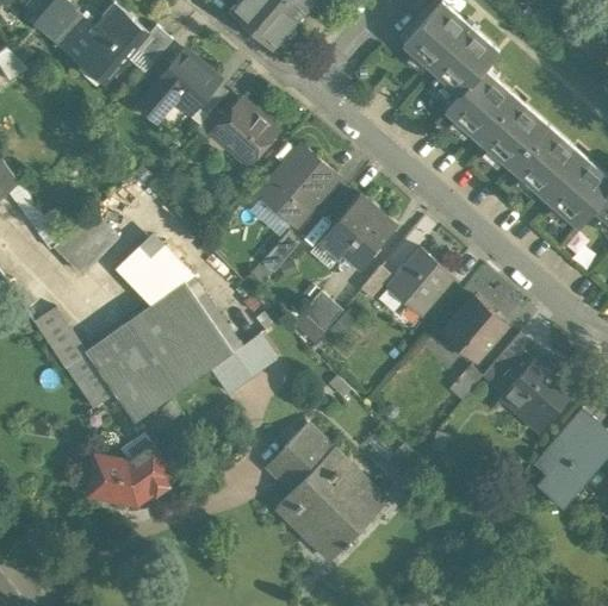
[(150,35),(116,4),(95,26),(78,12),(79,11),(67,0),(54,0),(33,25),(78,64),(79,63),(100,82),(111,70),(116,75),(137,50),(153,64),(160,56),(174,41),(157,26),(150,35)]
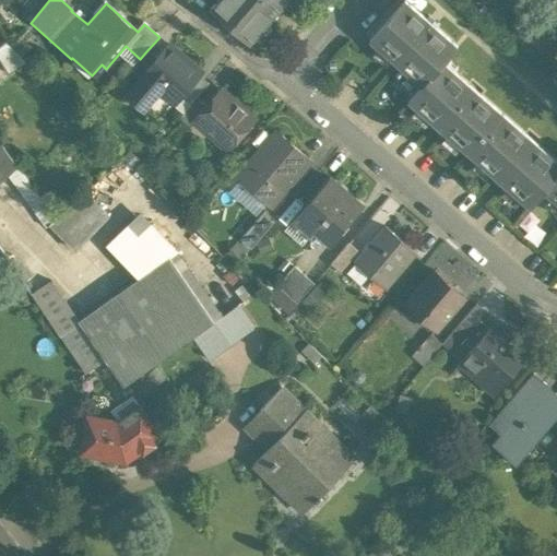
[(289,0),(221,0),(211,11),(249,46),(272,21),(274,23),(283,14),(280,12),(289,0)]
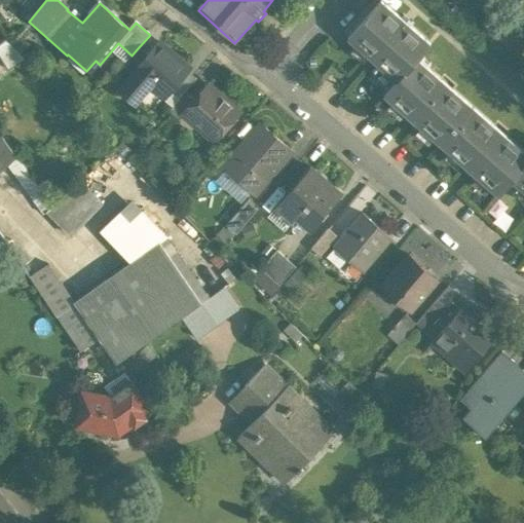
[(402,22),(381,4),(348,42),(397,85),(417,63),(431,47),(410,29),(412,27),(404,19),(402,22)]
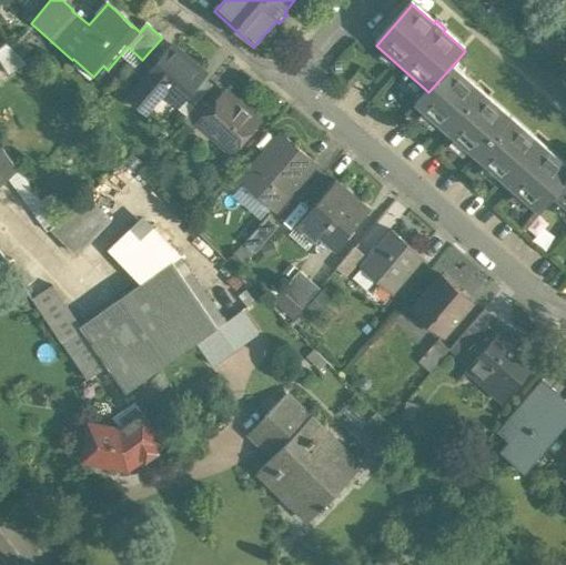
[(7,44),(0,49),(0,66),(8,78),(29,66),(7,44)]
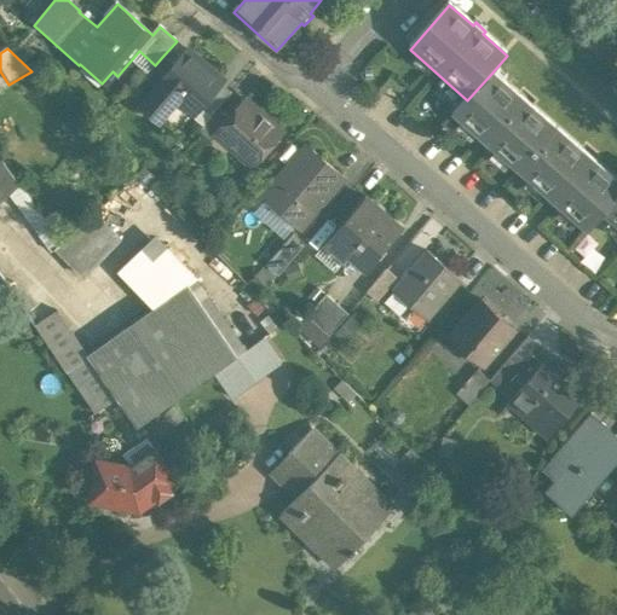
[(224,83),(188,52),(174,68),(155,91),(140,108),(159,123),(178,102),(195,116),(221,86),(224,83)]
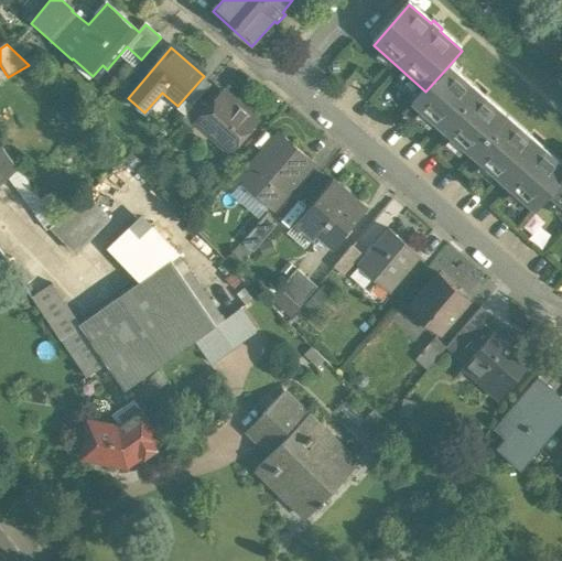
[(141,60),(130,73),(141,83),(159,62),(148,52),(141,60)]
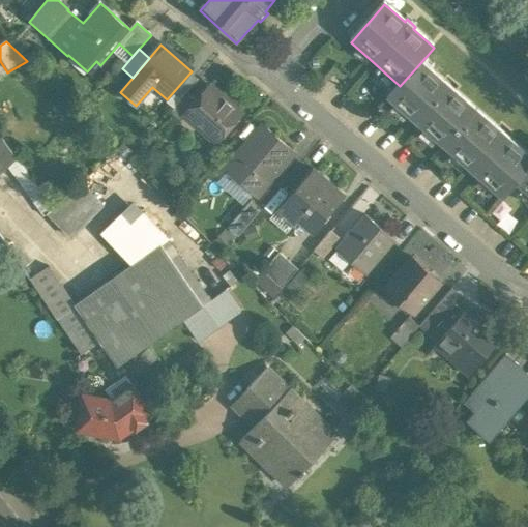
[(527,157),(420,63),(400,86),(387,99),(412,121),(410,124),(418,132),(420,128),(469,171),(466,174),(475,182),(477,179),(502,200),(516,185),(527,171),(527,157)]
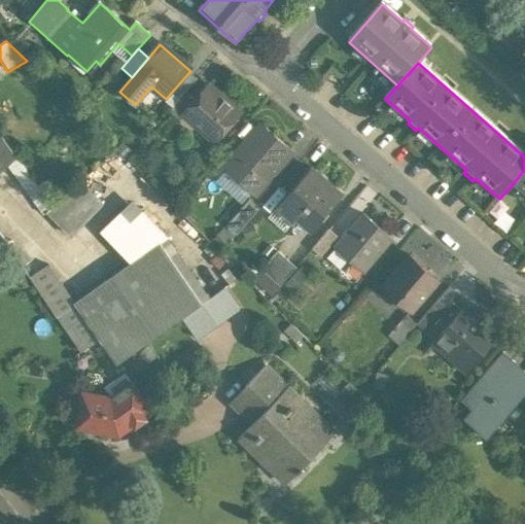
[(188,73),(171,94),(180,101),(186,94),(198,81),(188,73)]
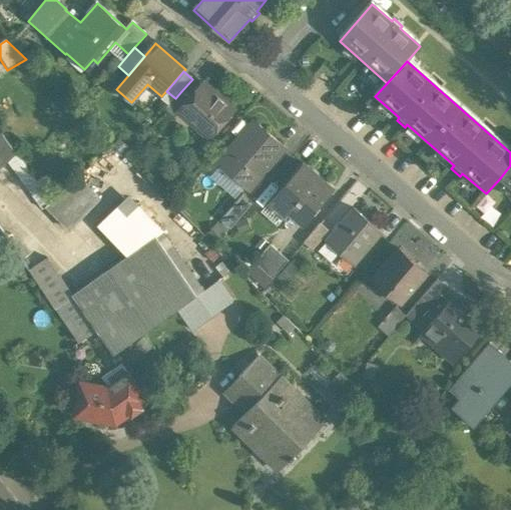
[(234,111),(204,85),(190,100),(179,113),(179,114),(209,139),(234,111)]
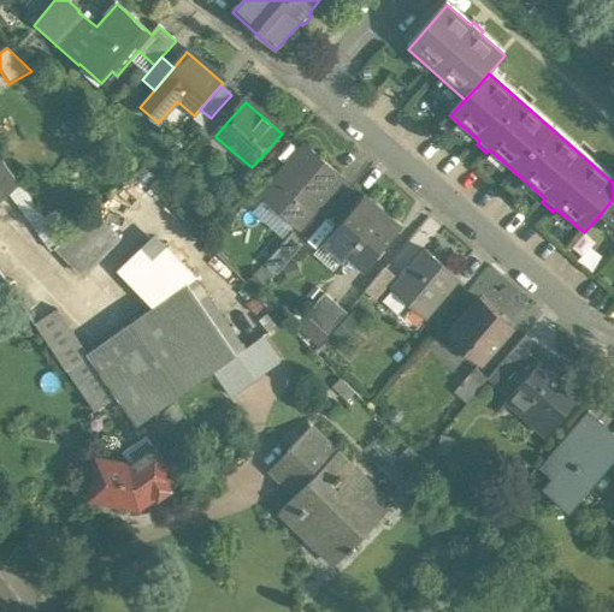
[(211,118),(198,134),(210,144),(216,137),(216,136),(229,120),(218,110),(211,118)]
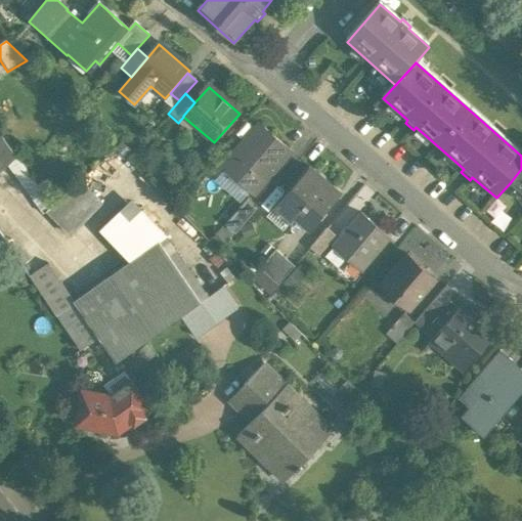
[(260,126),(223,170),(254,197),(292,154),(260,126)]
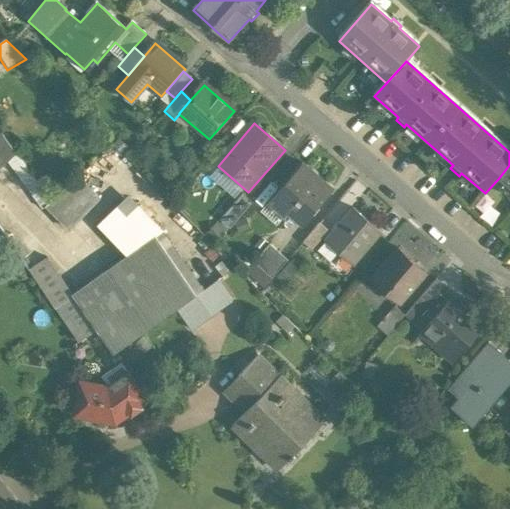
[(0,166),(6,162),(16,155),(0,133),(0,166)]
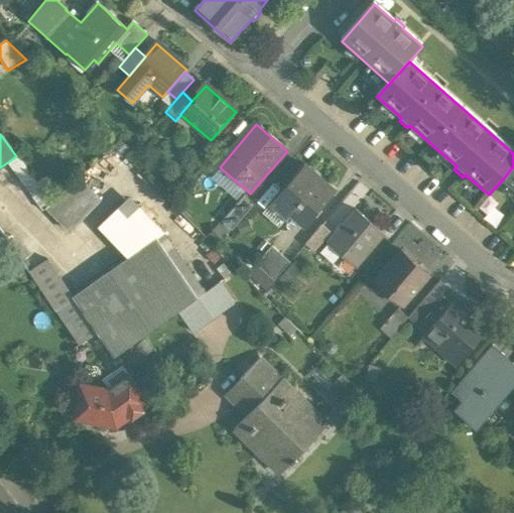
[(115,147),(79,179),(90,190),(125,157),(115,147)]
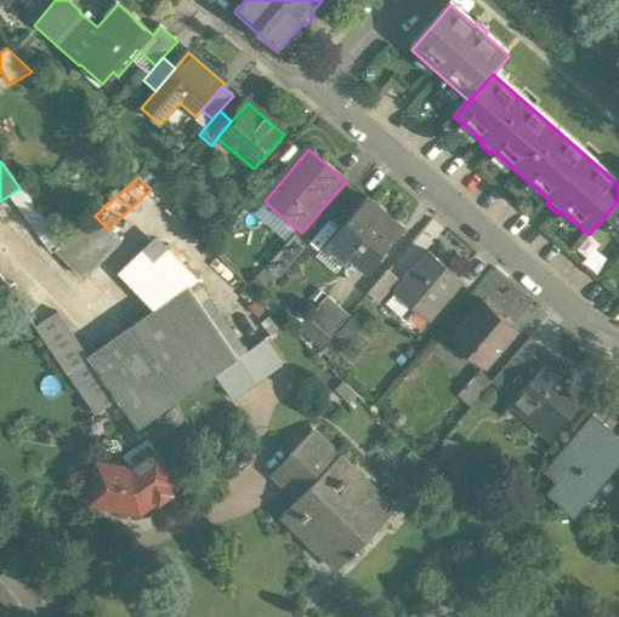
[(62,246),(20,188),(7,196),(51,256),(55,253),(80,279),(119,240),(108,229),(95,216),(62,246)]
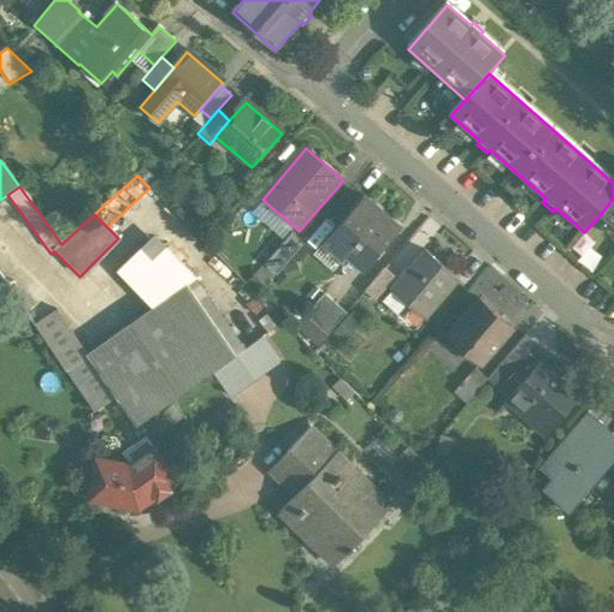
[(613,198),(600,215),(613,226),(613,198)]
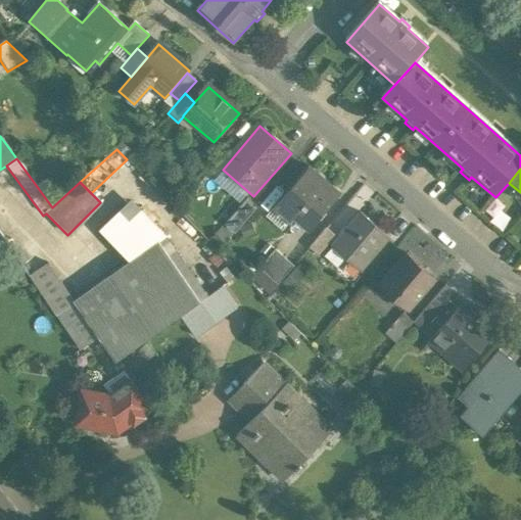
[(309,170),(276,207),(292,222),(295,218),(311,230),(340,196),(309,170)]
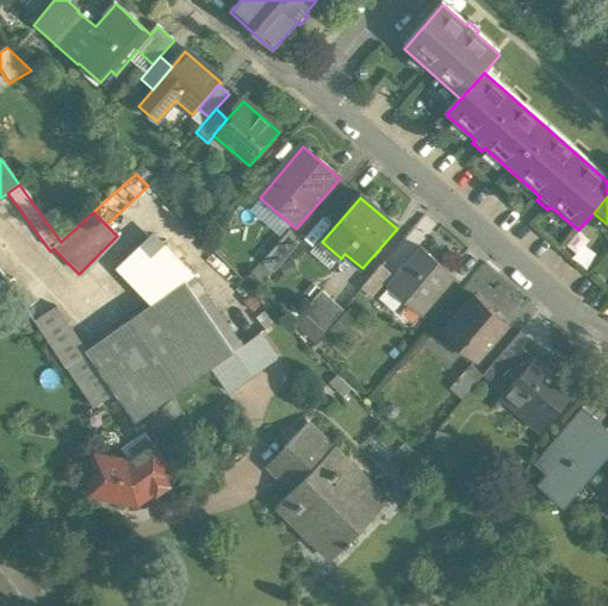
[(289,236),(264,263),(275,273),(299,245),(289,236)]
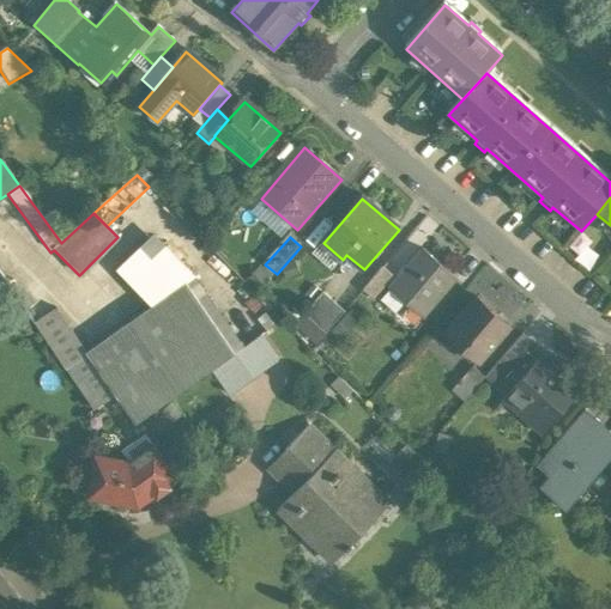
[(187,282),(147,242),(118,272),(152,306),(187,282)]
